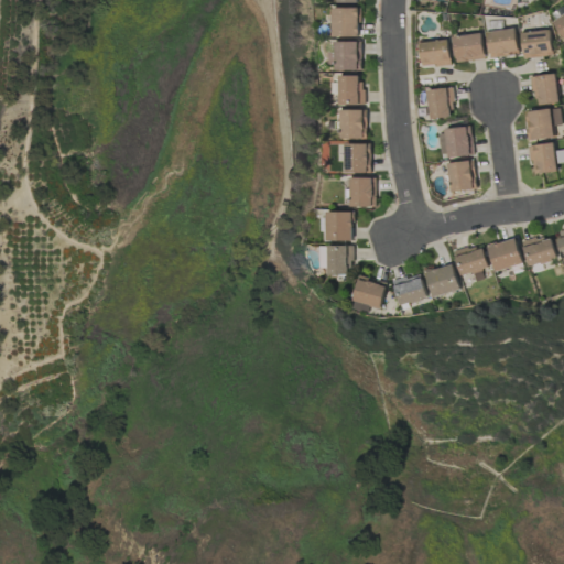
[(360,8),(333,8),(333,36),(360,36),(360,8)]
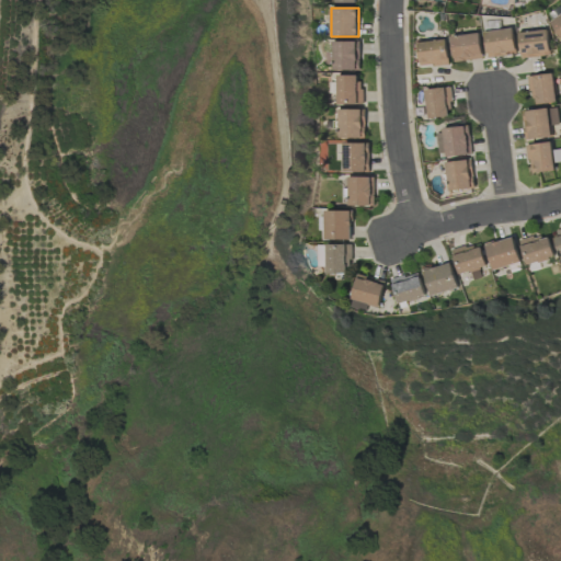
[(560,14),(550,22),(560,37),(560,14)]
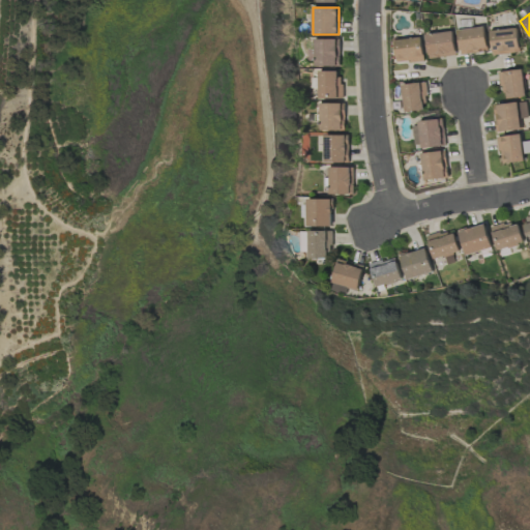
[(461,55),(488,52),(486,27),(459,29),(461,55)]
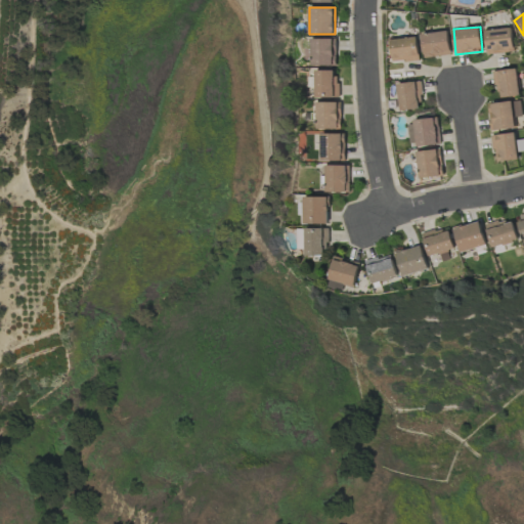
[(484,32),(488,55),(515,51),(512,27),(484,32)]
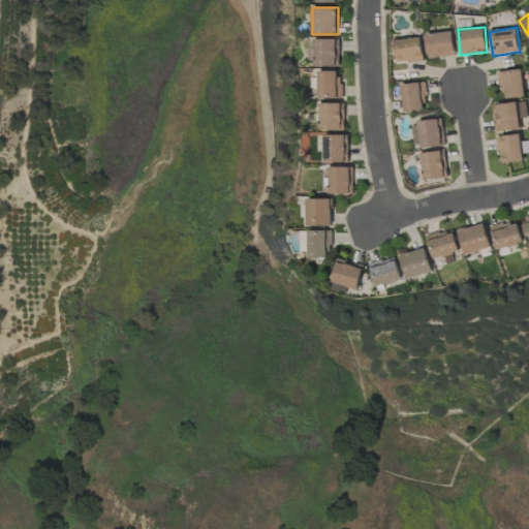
[(426,34),(429,59),(456,55),(453,31),(426,34)]
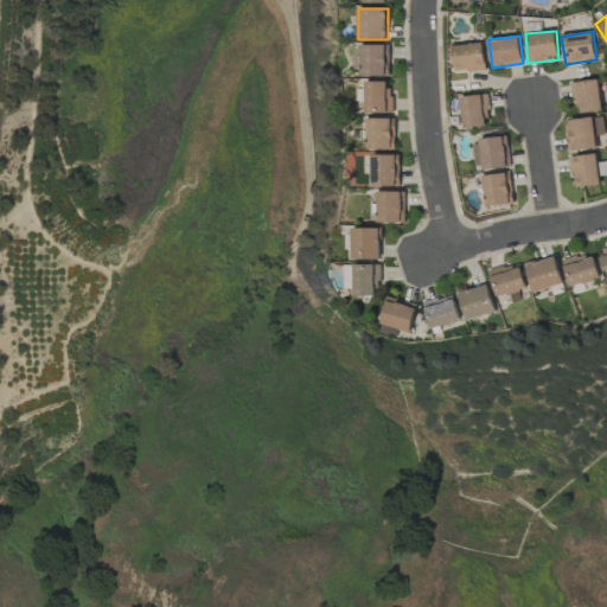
[(487,69),(483,42),(452,46),(457,74),(487,69)]
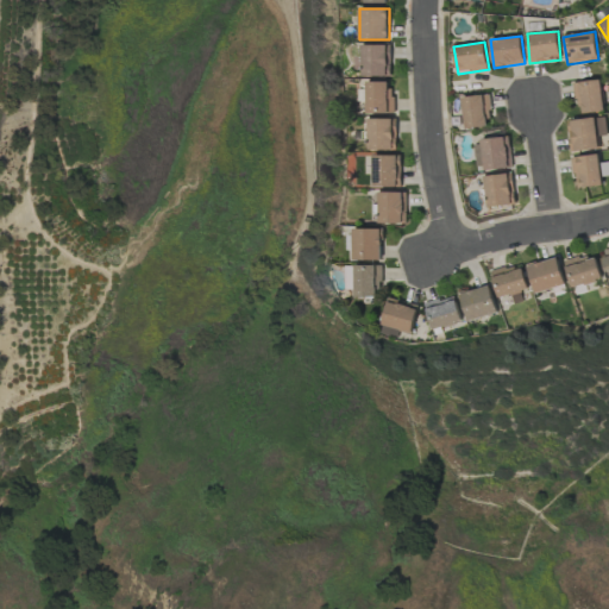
[(362,45),(363,76),(391,76),(390,45),(362,45)]
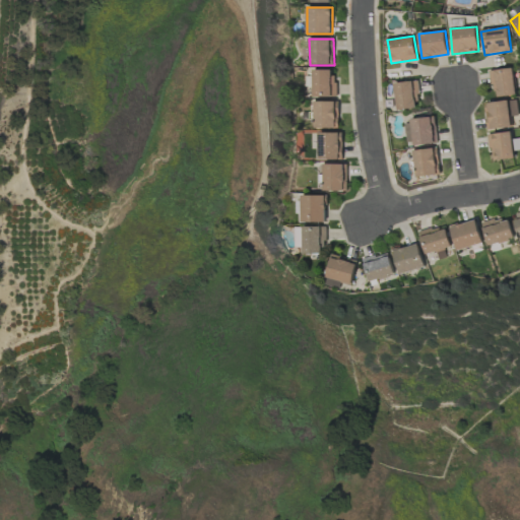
[(516,94),(513,68),(491,70),(494,98),(516,94)]
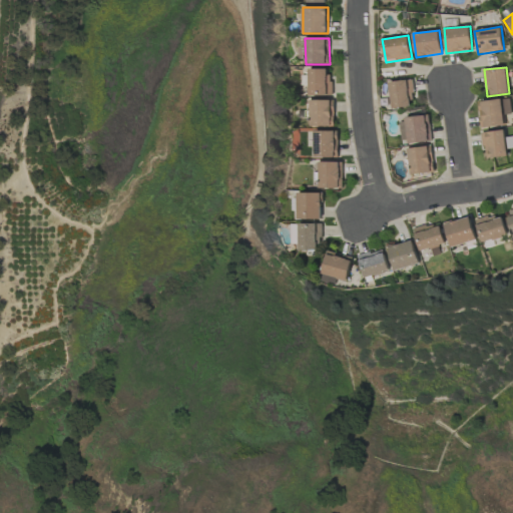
[(331,68),(309,69),(310,96),(331,95),(331,68)]
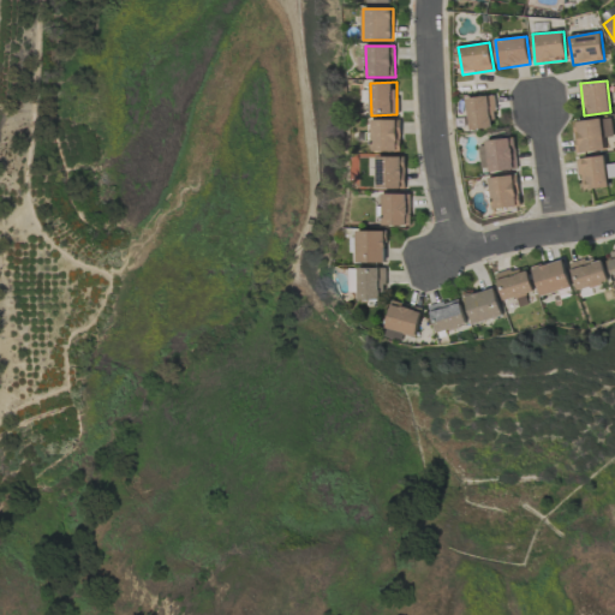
[(494,96),(466,97),(470,130),(496,127),(494,96)]
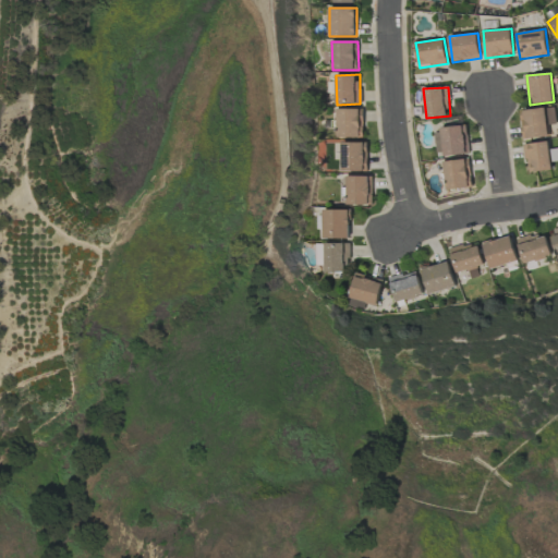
[(556,124),(554,106),(519,111),(523,140),(549,135),(547,125),(556,124)]
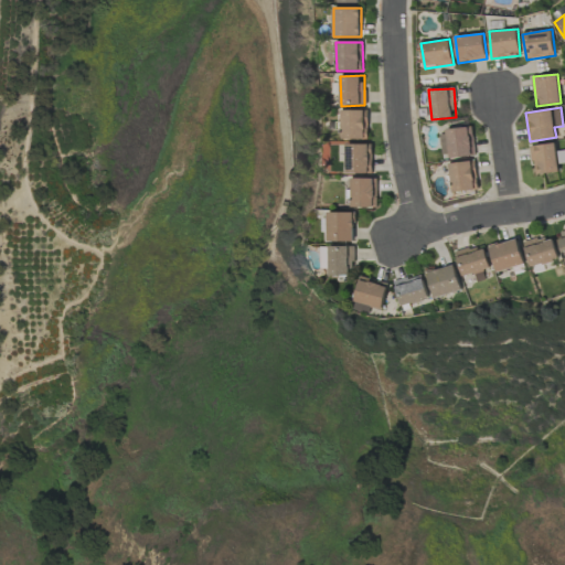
[(342,109),(341,139),(368,139),(368,110),(342,109)]
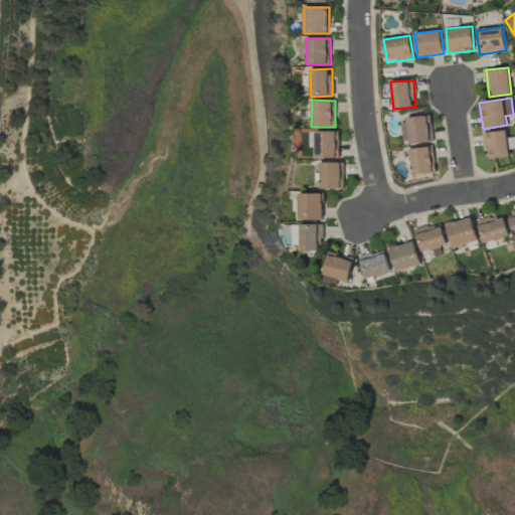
[(402,144),(433,142),(431,117),(400,119),(402,144)]
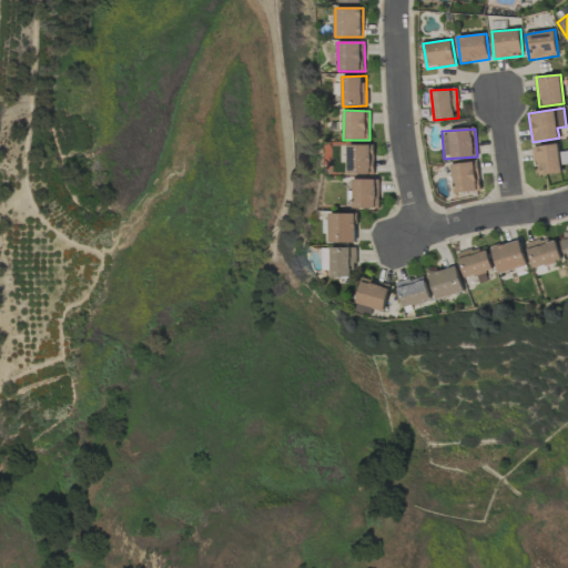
[(373,145),(347,145),(347,174),(373,174),(373,145)]
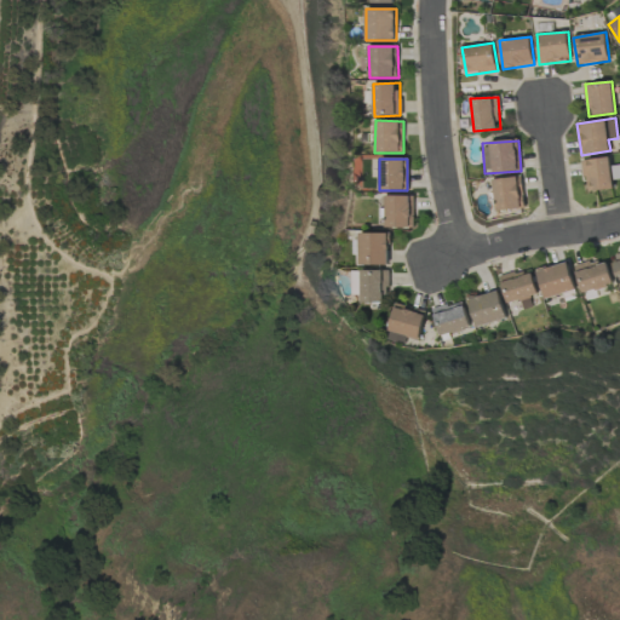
[(584,159),(585,190),(612,190),(610,159),(584,159)]
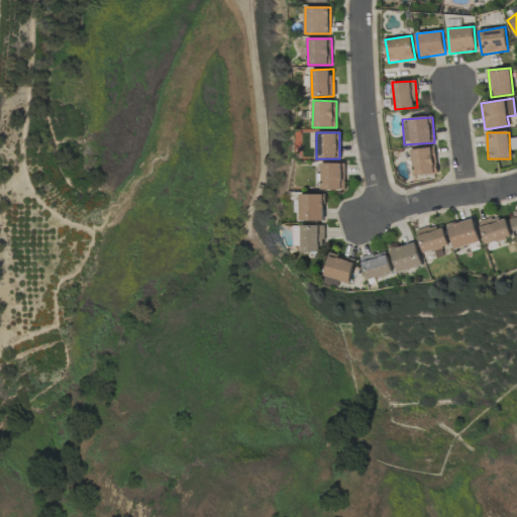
[(412,176),(436,175),(435,147),(411,149),(412,176)]
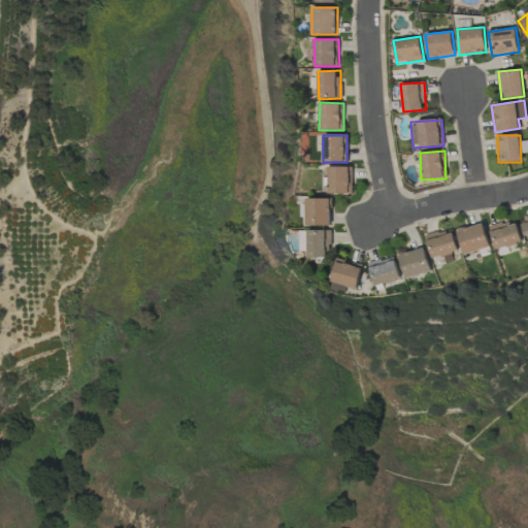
[(328,194),(352,194),(352,167),(328,166),(328,194)]
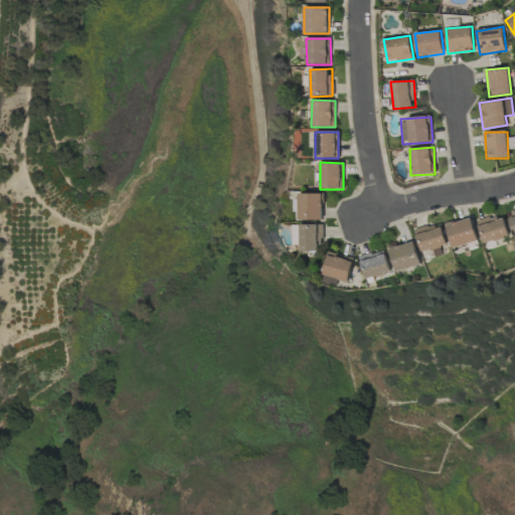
[(323,219),(322,193),(298,193),(299,220),(323,219)]
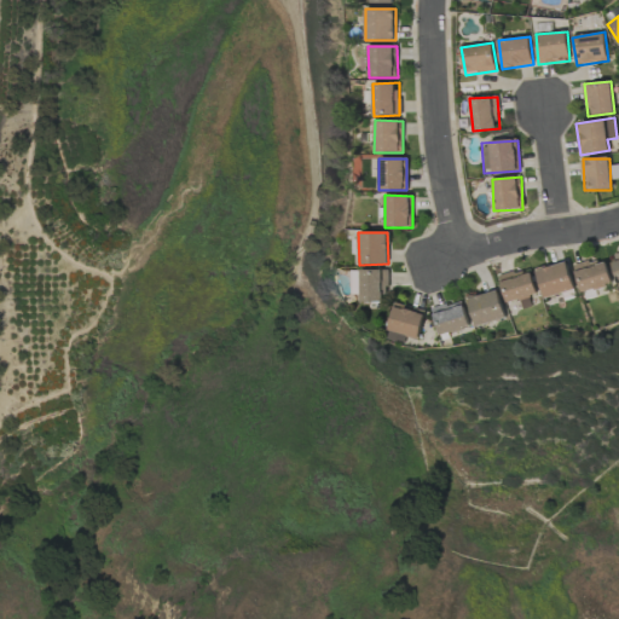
[(573,267),(580,294),(612,284),(603,258),(573,267)]
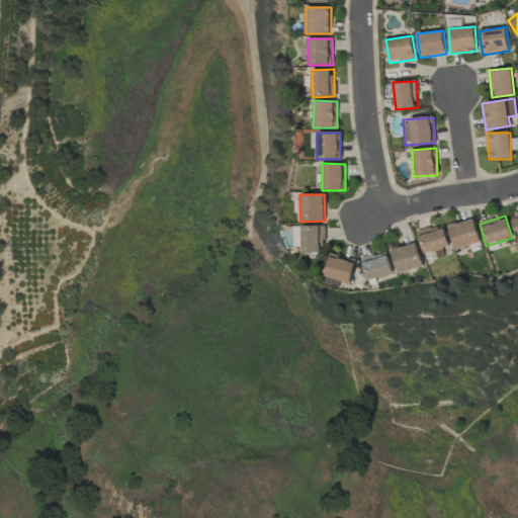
[(448,225),(453,249),(480,243),(475,220),(448,225)]
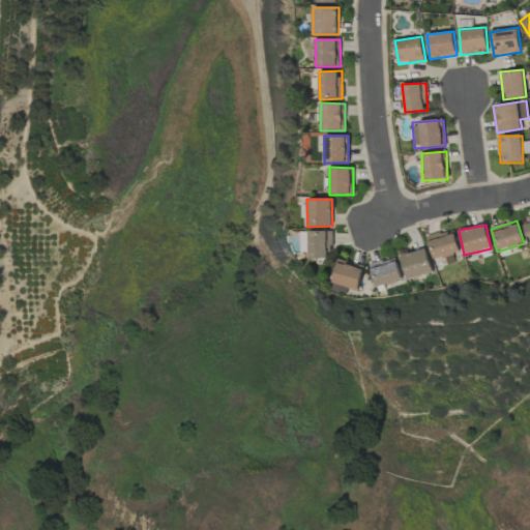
[(300,252),(307,252),(307,259),(330,258),(330,231),(299,232),(300,252)]
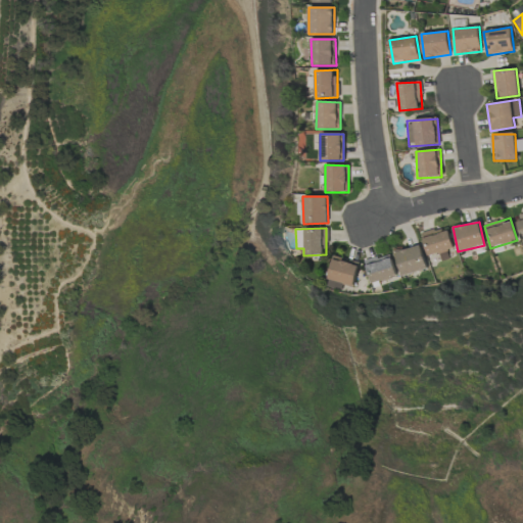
[(394,251),(399,275),(426,270),(421,246),(394,251)]
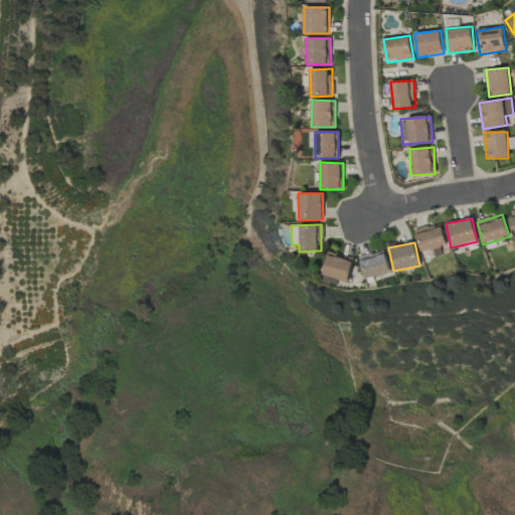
[(365,280),(390,272),(383,249),(358,258),(365,280)]
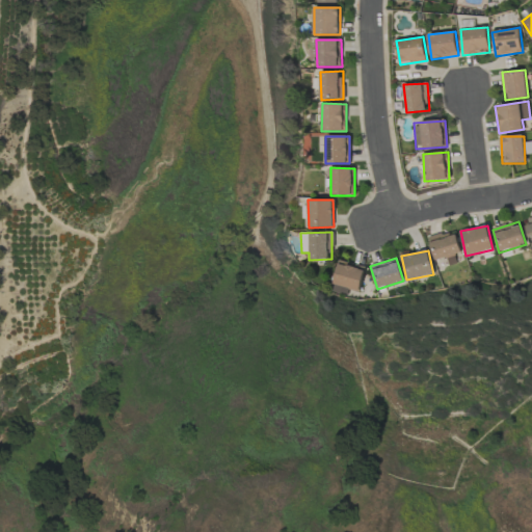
[(330,291),(346,295),(347,289),(358,292),(365,267),(339,260),(330,291)]
